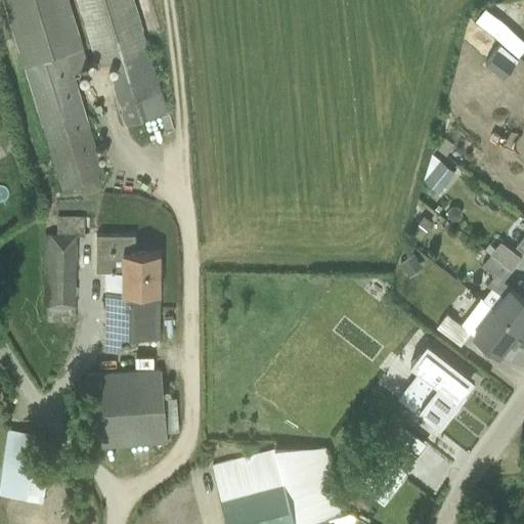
[(66,0),(1,0),(59,189),(103,176),(72,74),(88,69),(66,0)]
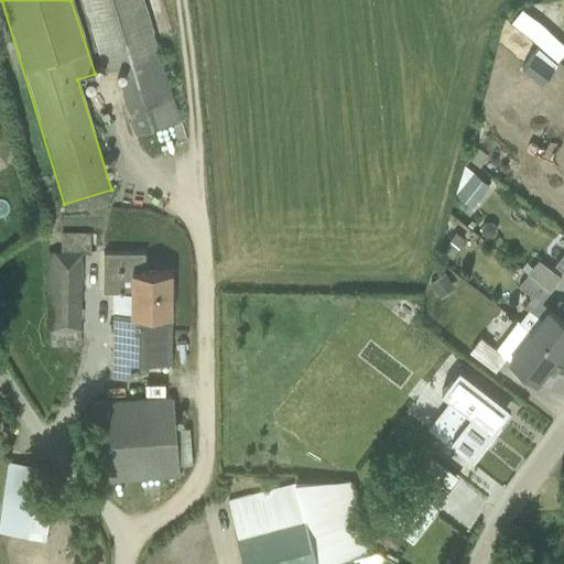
[(180,120),(142,0),(82,0),(104,72),(115,68),(134,133),(180,120)]
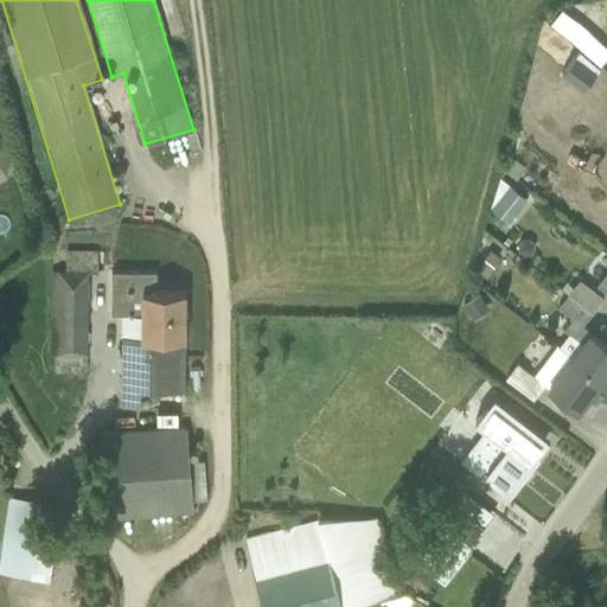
[(606,121),(595,135),(606,144),(606,121)]
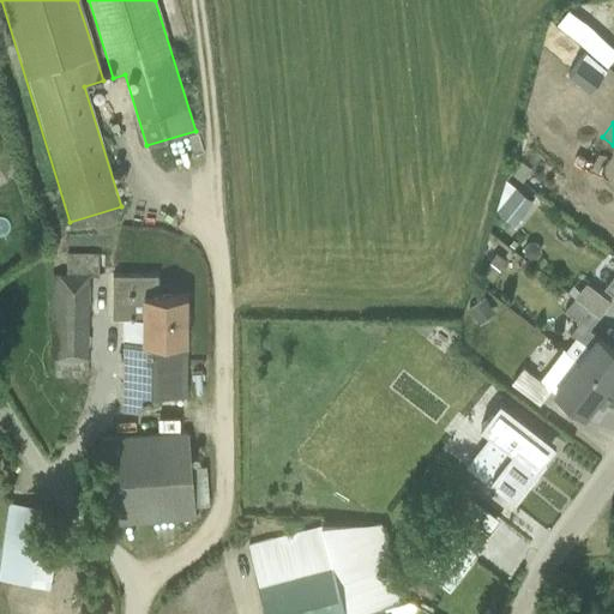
[(515,188),(497,212),(515,226),(533,202),(515,188)]
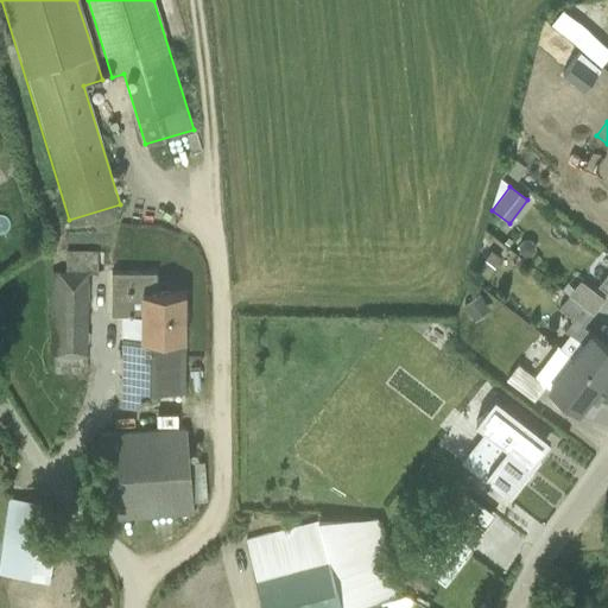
[(491,249),(475,270),(486,277),(500,257),(491,249)]
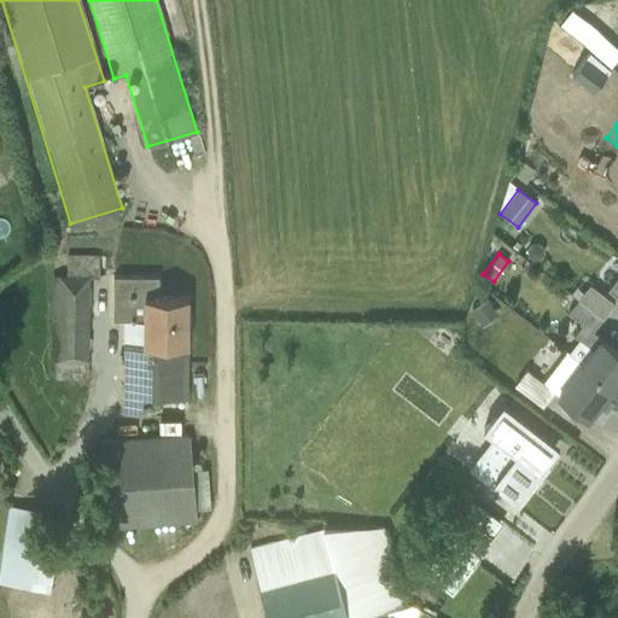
[(52,283),(52,361),(88,362),(89,278),(98,278),(98,256),(65,255),(65,277),(57,277),(57,283),(52,283)]
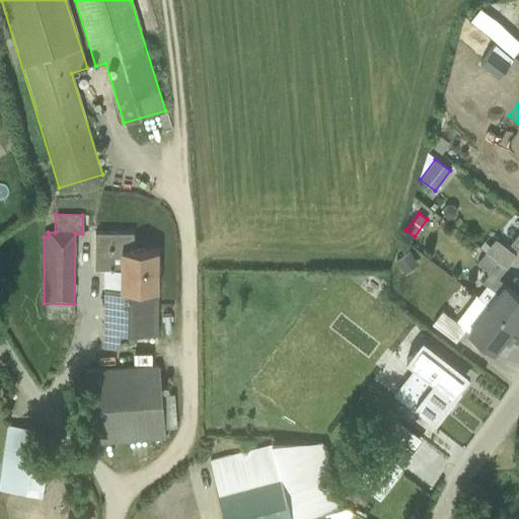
[(518,230),(510,243),(518,250),(518,230)]
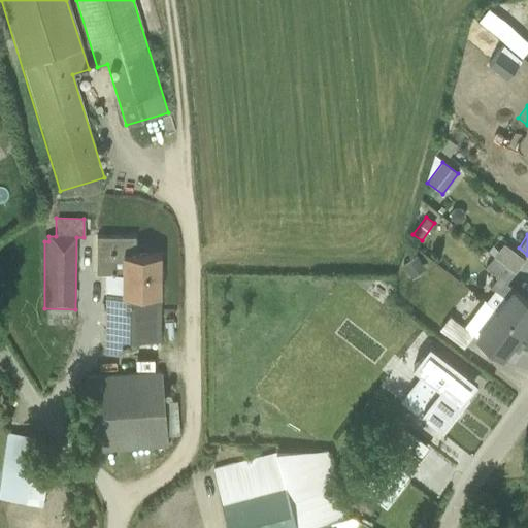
[(96,236),(96,273),(105,273),(122,273),(122,254),(134,254),(134,236),(96,236)]
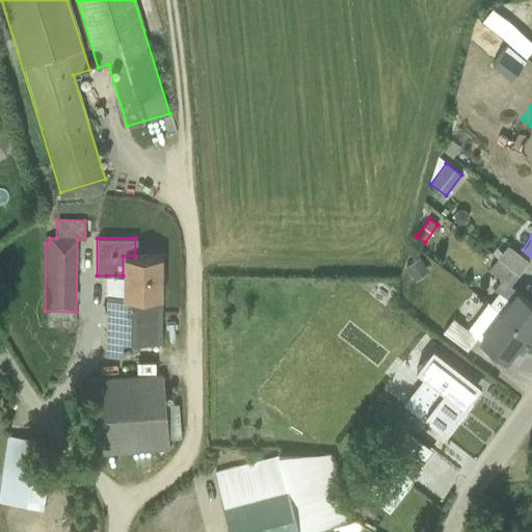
[(490,254),(519,274),(528,261),(507,244),(501,253),(495,247),(490,254)]
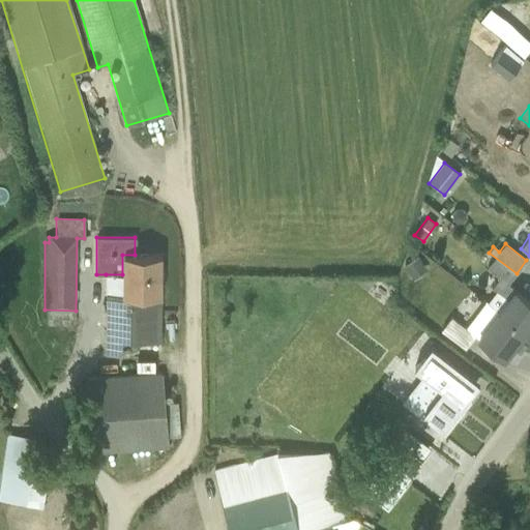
[(495,291),(487,302),(524,332),(529,323),(529,300),(508,284),(517,273),(489,253),(480,263),(498,277),(491,288),(495,291)]
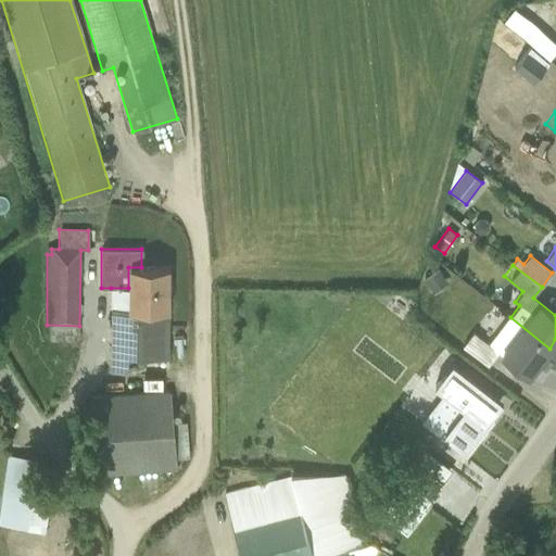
[(111,371),(128,373),(128,358),(168,358),(169,267),(141,267),(128,267),(128,288),(111,288),(111,371)]
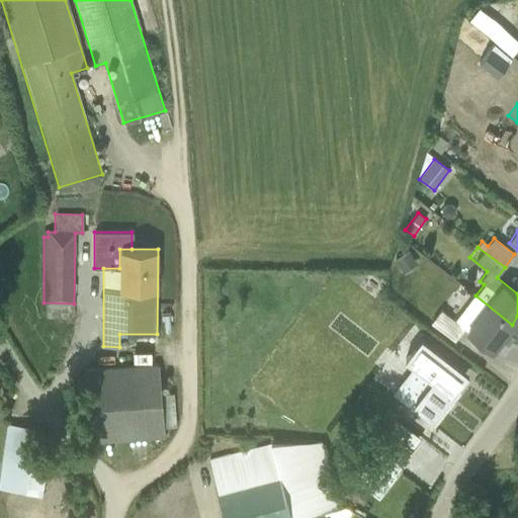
[(407,251),(394,260),(403,274),(417,264),(407,251)]
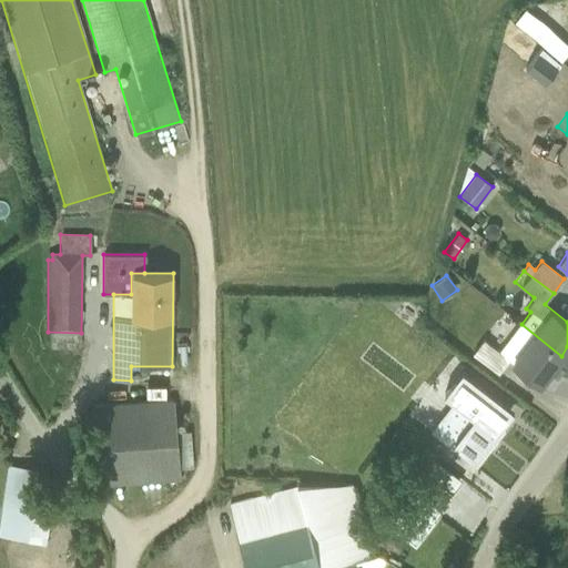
[(539,385),(561,356),(521,324),(520,323),(498,352),(483,340),(472,354),(497,374),(508,361),(510,362),(509,363),(539,385)]
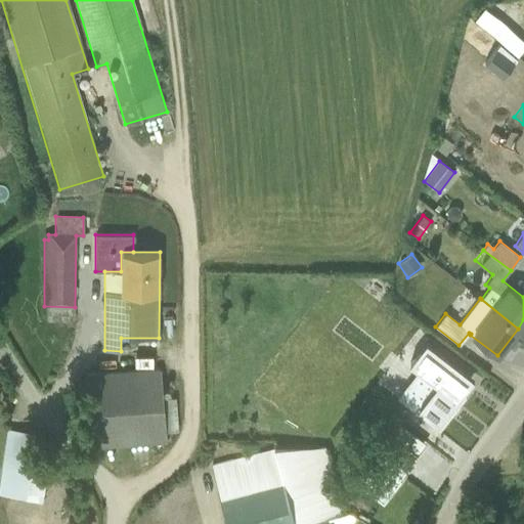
[(467,374),(425,342),(408,363),(418,370),(396,397),(439,431),(466,396),(463,393),(473,378),(467,374)]
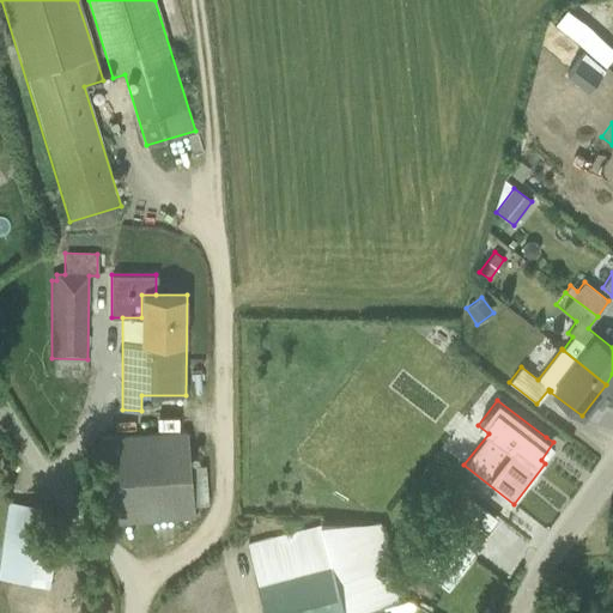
[(187,431),(99,438),(105,523),(193,516),(187,431)]
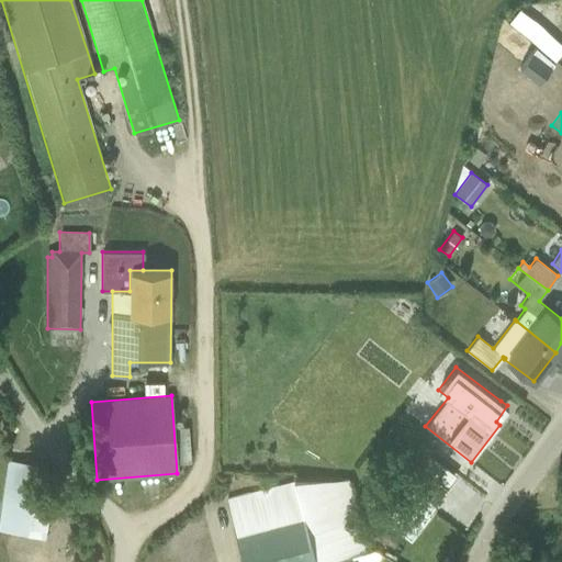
[(407,537),(457,476),(431,457),(382,517),(407,537)]
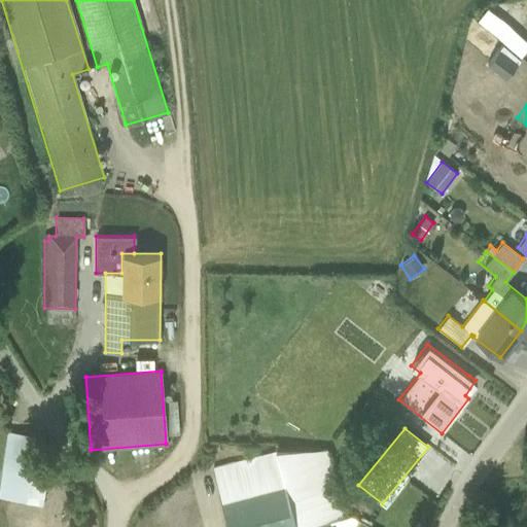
[(6,431),(0,473),(0,497),(25,501),(25,503),(41,506),(48,462),(31,459),(34,435),(6,431)]
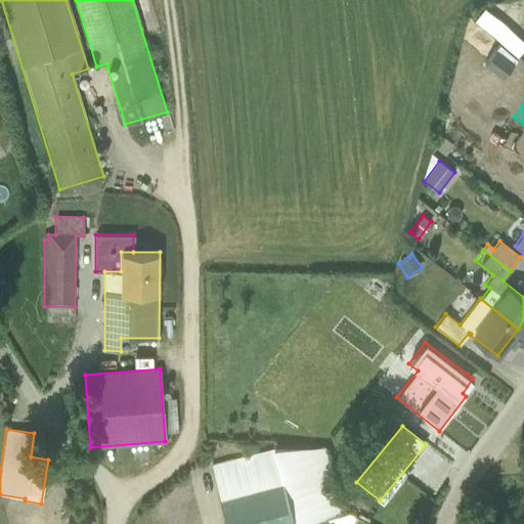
[(274,449),(211,466),(225,523),(305,523),(345,513),(328,446),(274,449)]
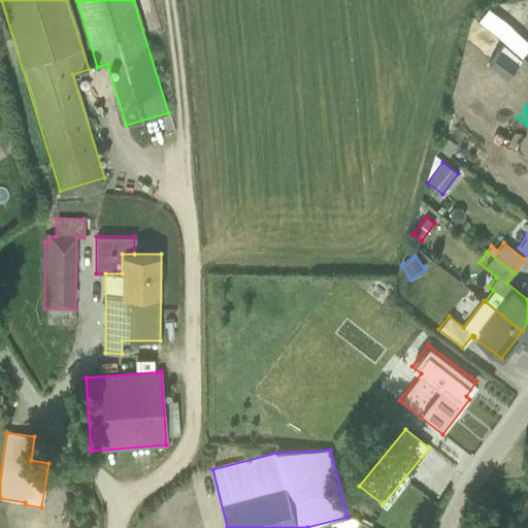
[(351,527),(355,521),(348,517),(307,527),(351,527)]
